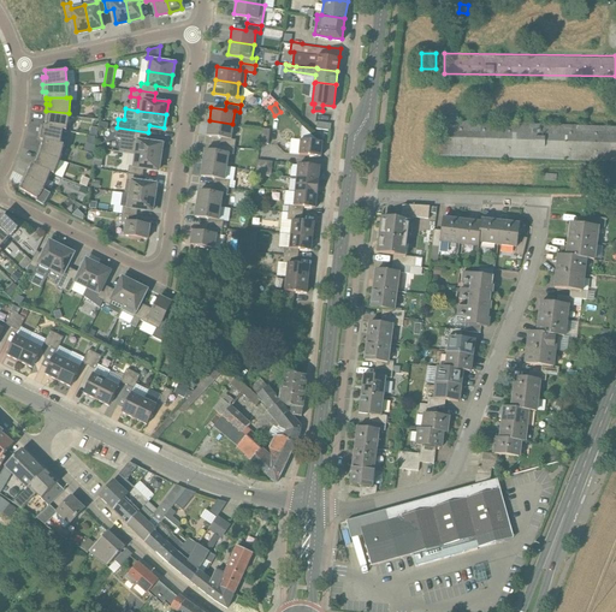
[(48,119),(47,124),(47,125),(63,128),(66,129),(69,113),(46,111),(45,118),(48,119)]
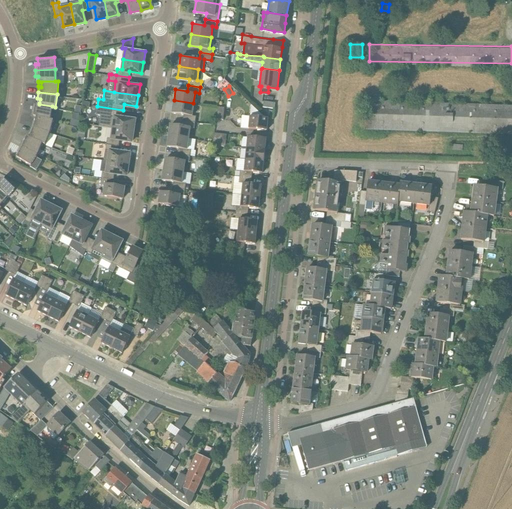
[(511,104),(366,99),(365,126),(511,131),(511,104)]
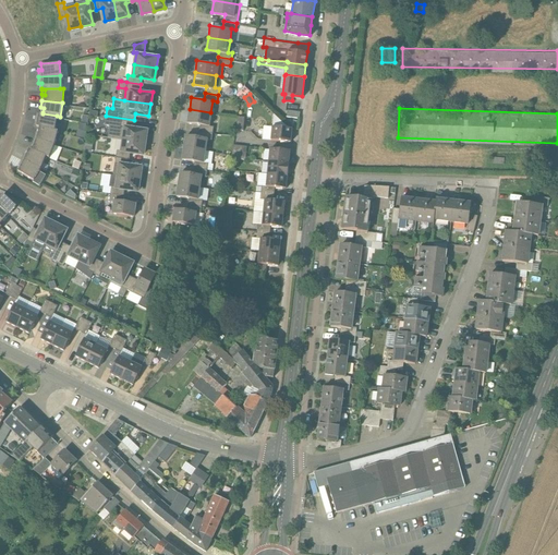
[(187,121),(199,123),(199,130),(213,132),(214,124),(209,124),(210,112),(190,109),(187,121)]
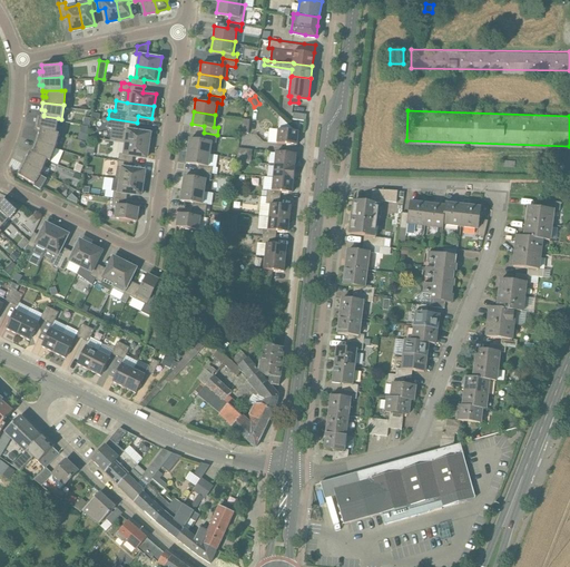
[(35,127),(40,128),(56,132),(58,118),(43,116),(43,115),(37,114),(37,115),(35,127)]
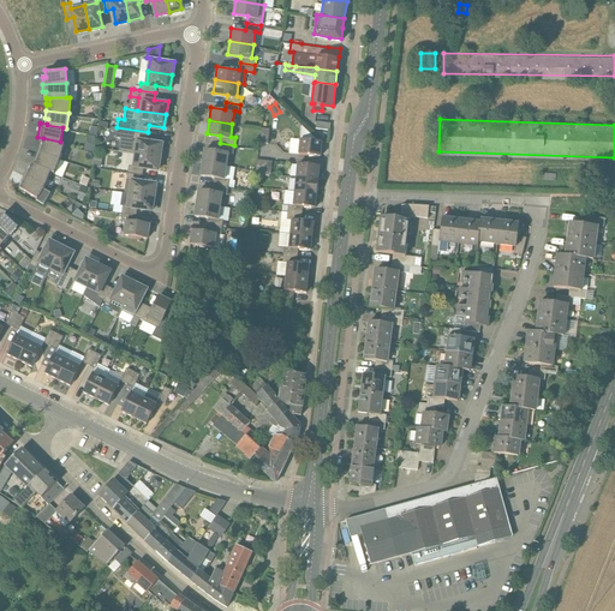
[(269,127),(262,126),(260,141),(268,142),(269,127)]
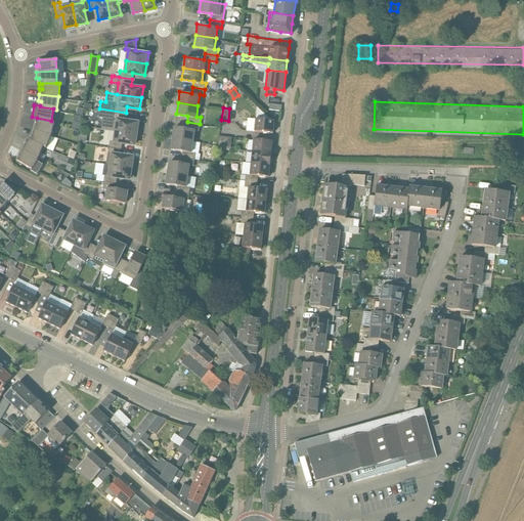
[(116,129),(136,132),(137,121),(125,119),(126,113),(99,109),(98,116),(102,117),(101,127),(116,129)]
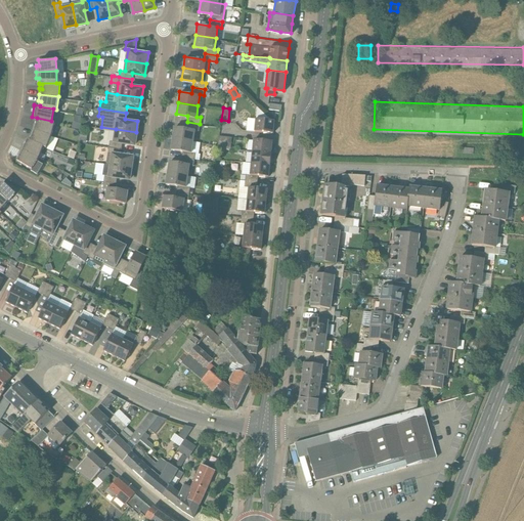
[(247,129),(263,130),(273,131),(274,119),(264,118),(248,116),(247,129)]
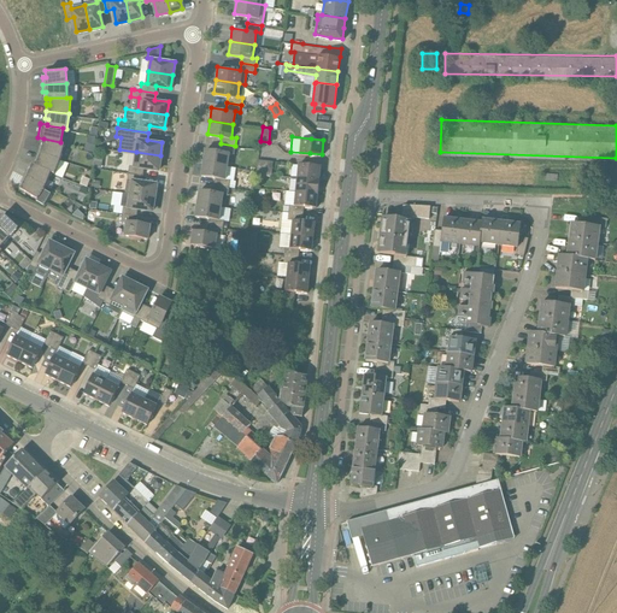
[(39,143),(37,151),(60,159),(64,143),(60,142),(43,139),(42,145),(39,143)]
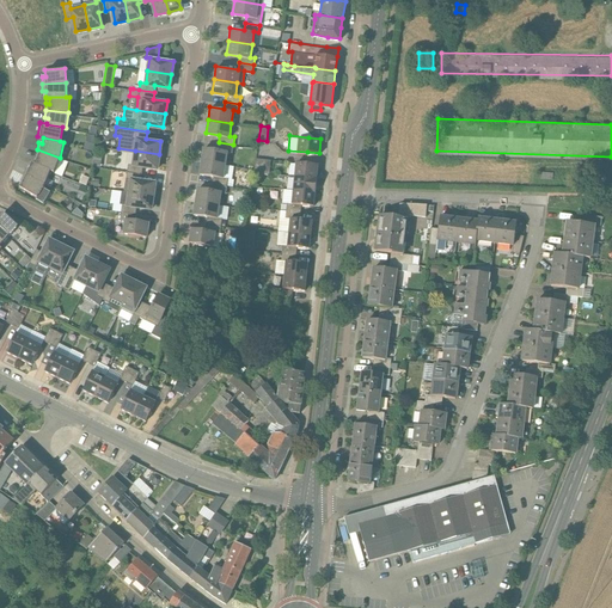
[(203,147),(202,160),(225,164),(227,151),(232,152),(233,145),(219,142),(218,148),(203,147)]
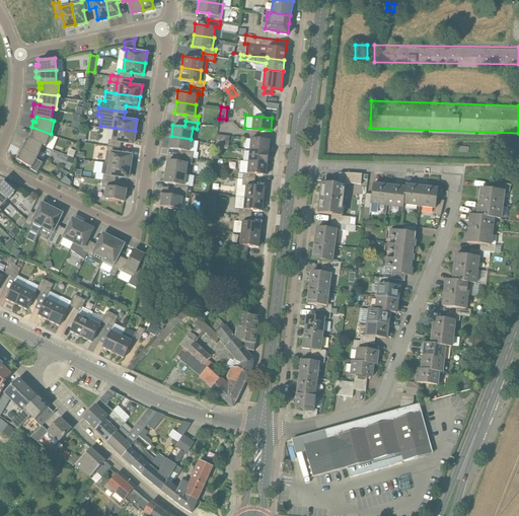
[(32,134),(30,138),(43,144),(46,145),(51,134),(31,127),(29,133),(32,134)]
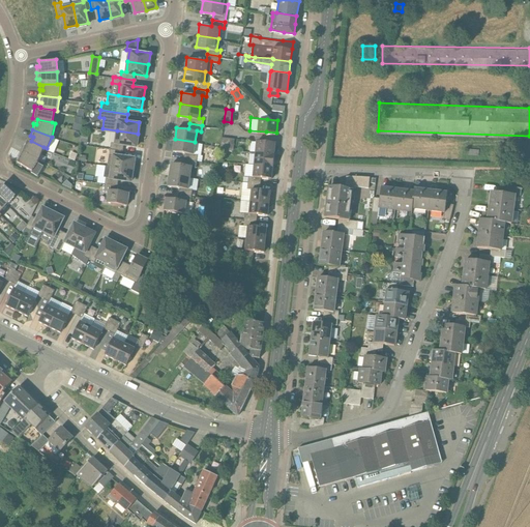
[(110,147),(122,149),(123,143),(136,145),(138,134),(117,130),(116,142),(111,141),(110,147)]
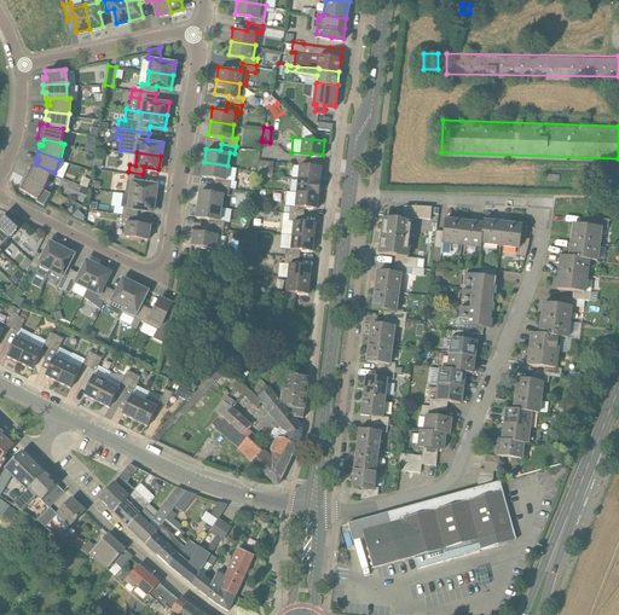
[(256,173),(265,174),(266,160),(259,158),(256,173)]
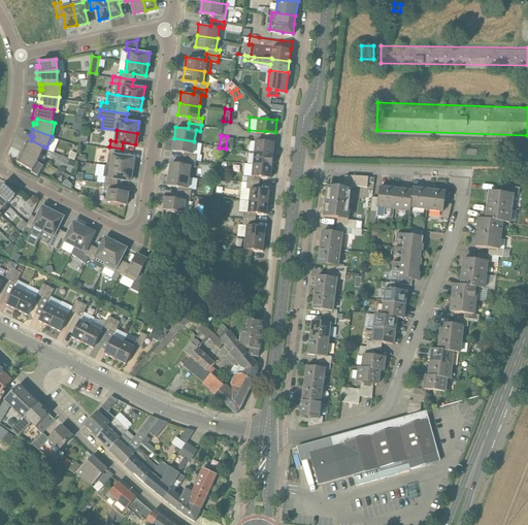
[(172,150),(184,151),(183,157),(196,159),(197,153),(193,152),(194,141),(174,138),(172,150)]
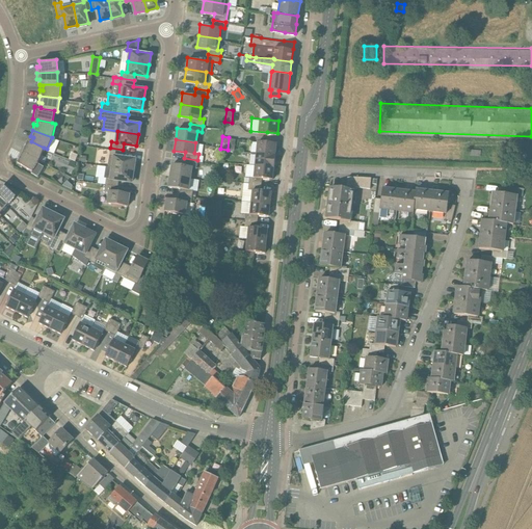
[(256,152),(275,154),(276,141),(266,140),(257,139),(256,152)]
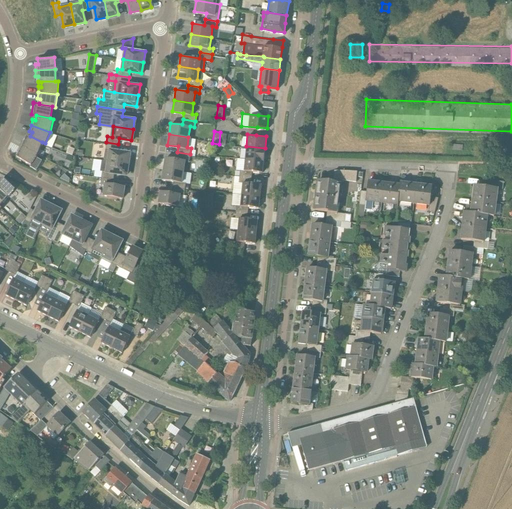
[(22,139),(20,144),(38,153),(42,142),(30,136),(27,135),(25,140),(22,139)]
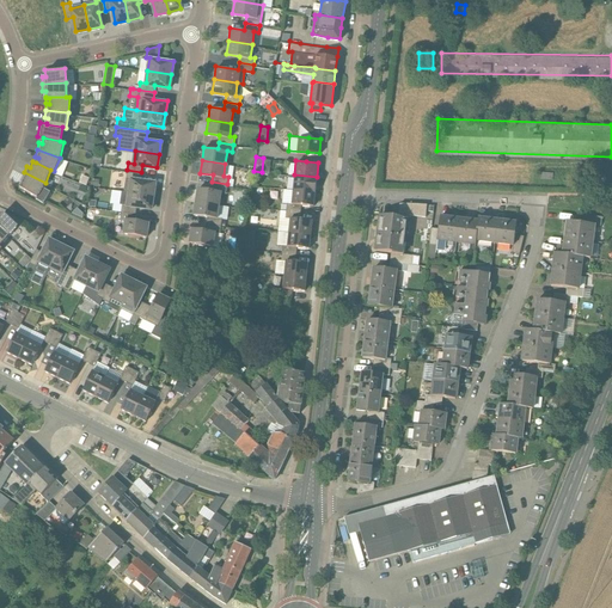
[(123,190),(129,191),(153,195),(154,182),(141,179),(141,172),(127,170),(123,190)]
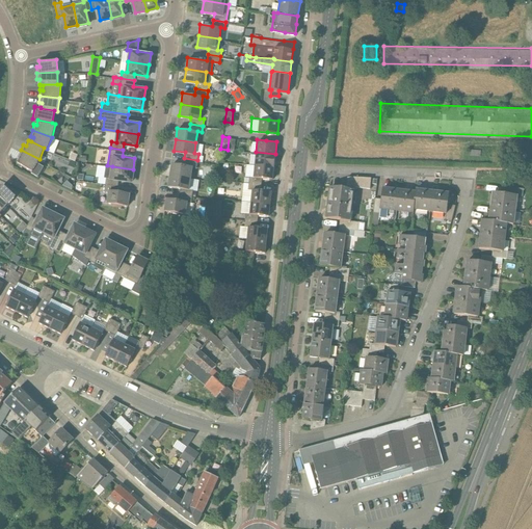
[(40,159),(21,150),(18,155),(20,157),(17,162),(32,170),(31,172),(37,176),(44,165),(37,162),(40,159)]
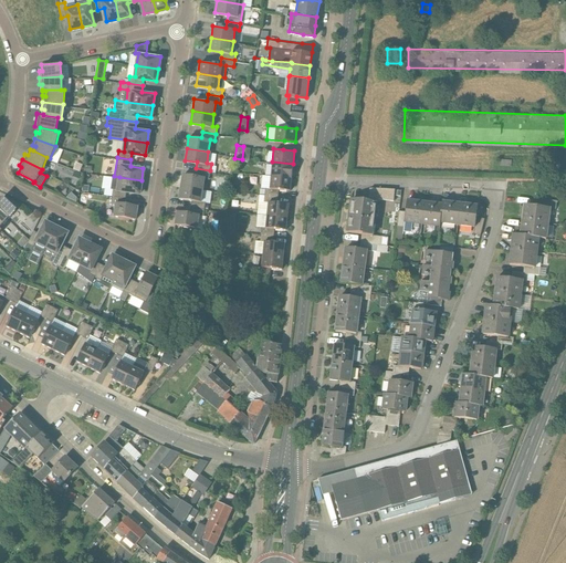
[(82,163),(76,159),(73,167),(80,169),(82,163)]
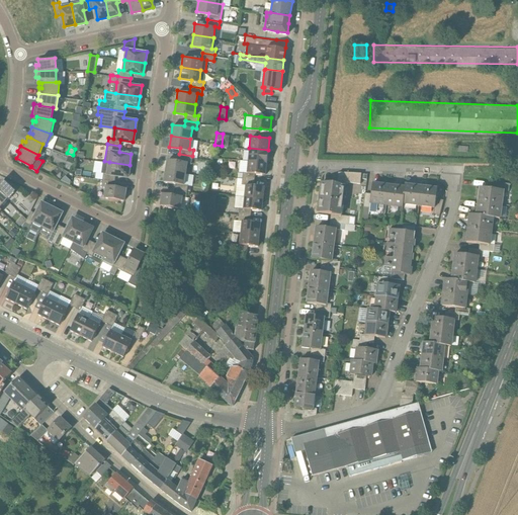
[(248,159),(267,161),(268,150),(249,148),(248,159)]
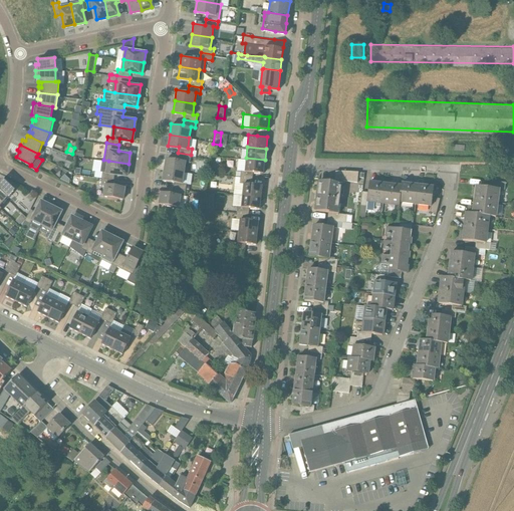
[(166,157),(164,168),(184,171),(186,161),(190,161),(191,155),(178,153),(178,159),(166,157)]
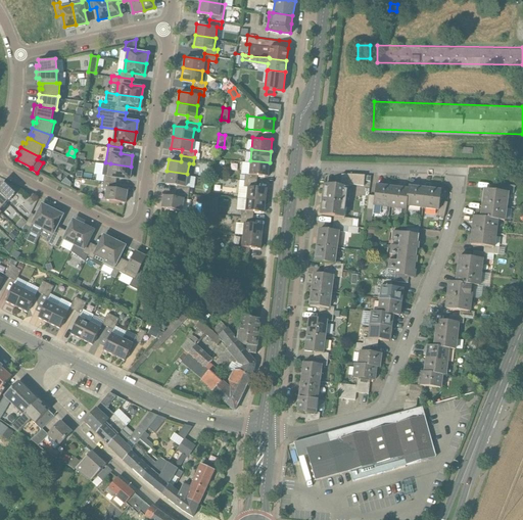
[(94,160),(94,174),(101,175),(102,160),(94,160)]
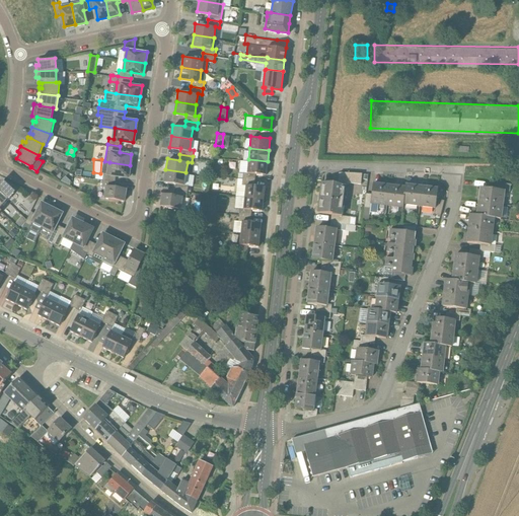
[(242,177),(255,178),(255,172),(266,173),(267,162),(268,162),(268,161),(248,159),(247,171),(243,171),(243,172),(242,177)]
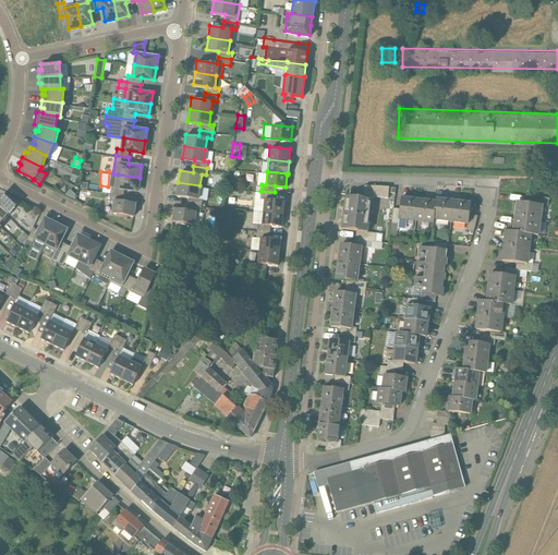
[(137,189),(140,178),(118,175),(112,173),(111,173),(109,184),(111,185),(110,192),(123,194),(124,188),(137,189)]
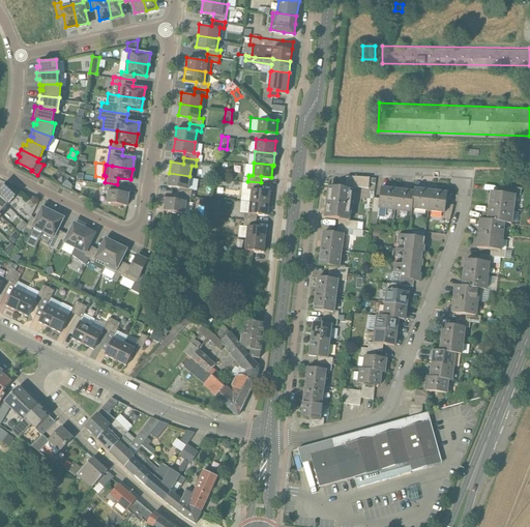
[(179,186),(178,193),(192,195),(193,188),(188,187),(189,176),(169,173),(168,184),(179,186)]
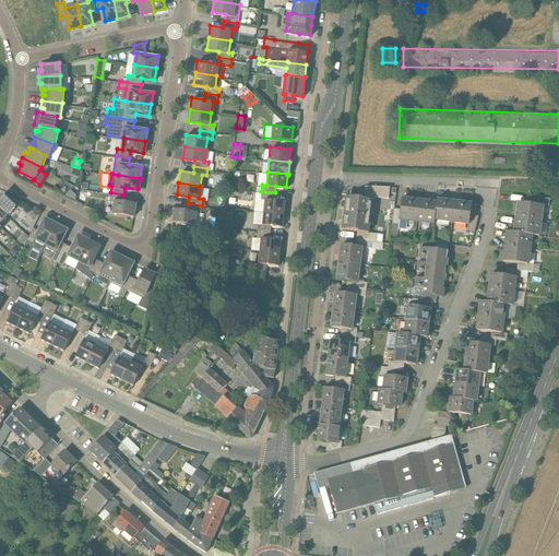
[(390,185),(365,184),(365,193),(390,196),(390,185)]
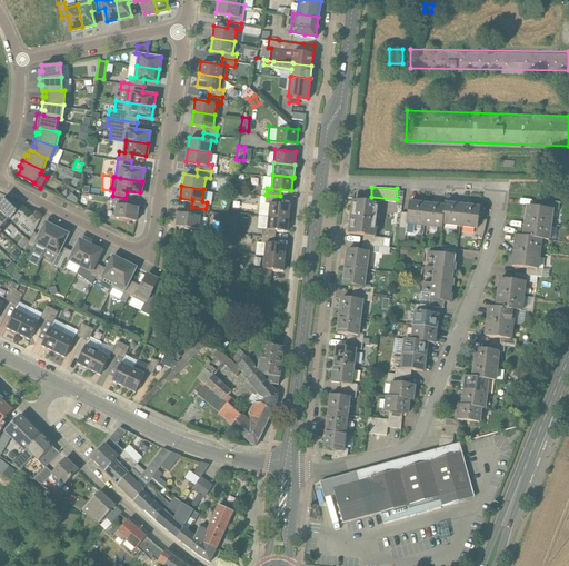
[(77,197),(71,191),(67,197),(77,201),(77,197)]
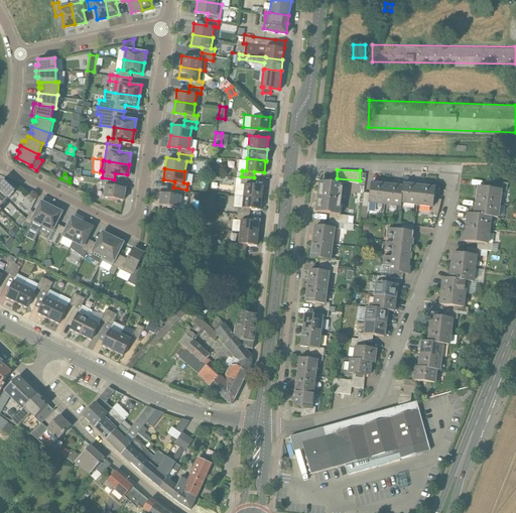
[(244,195),(262,197),(263,184),(253,183),(254,177),(241,176),(241,182),(245,182),(244,195)]
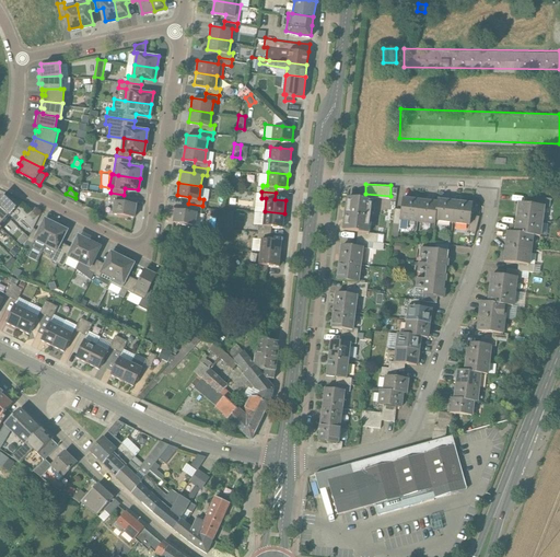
[(0,208),(8,216),(16,206),(3,193),(0,196),(0,208)]
